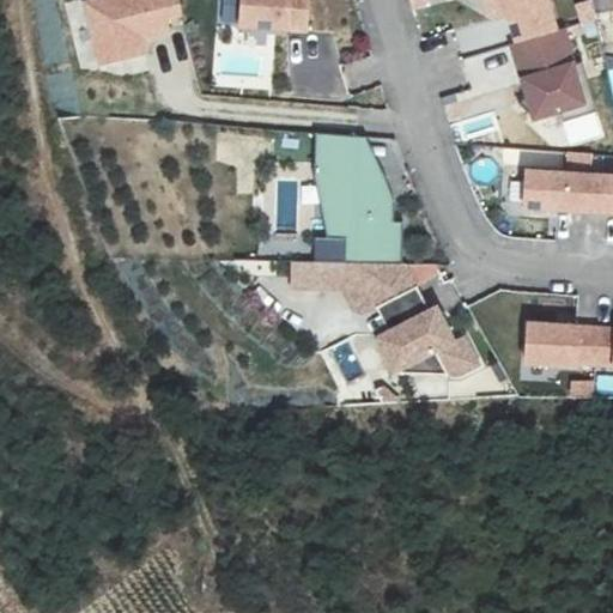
[(182,13),(178,0),(93,0),(85,2),(99,62),(143,52),(139,36),(167,29),(164,17),(182,13)]
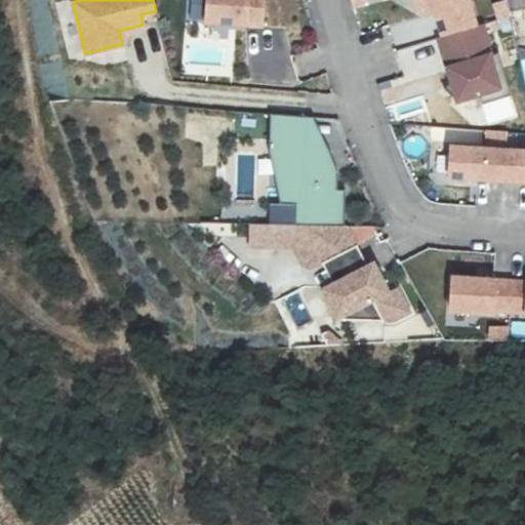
[(189,0),(189,22),(203,22),(203,0),(189,0)]
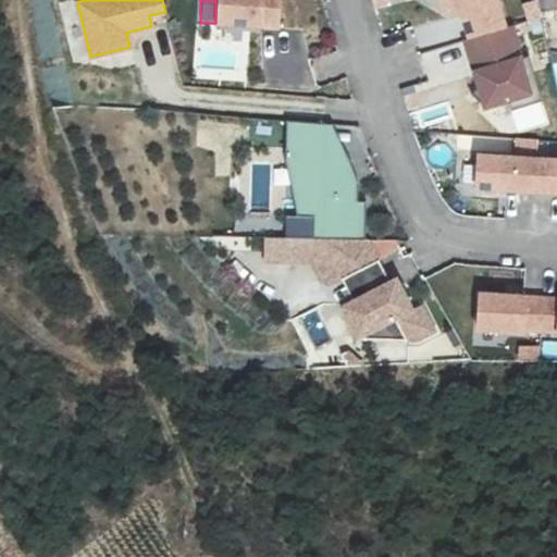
[(280,0),(220,0),(219,23),(279,26),(280,0)]
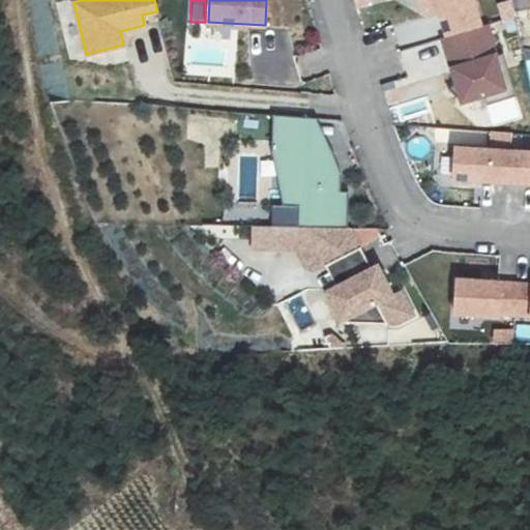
[(436,0),(437,2),(445,27),(478,17),(473,0),(436,0)]
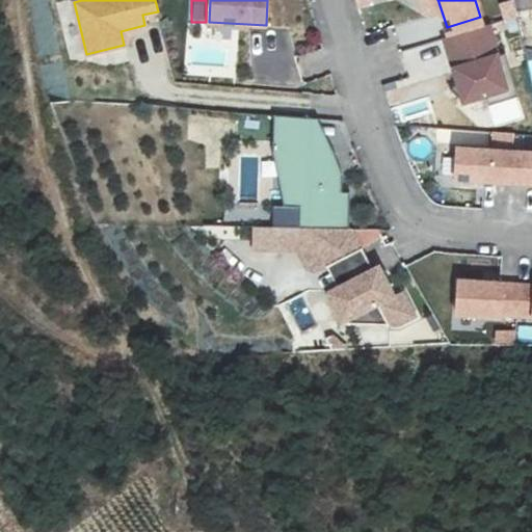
[(514,6),(512,0),(501,0),(504,9),(514,6)]
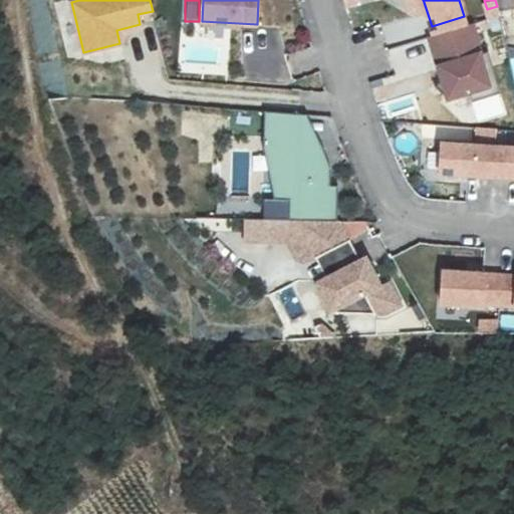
[(432,26),(427,27),(440,70),(433,78),(446,90),(467,84),(470,93),(498,85),(485,42),(478,45),(469,14),(464,16),(432,26)]
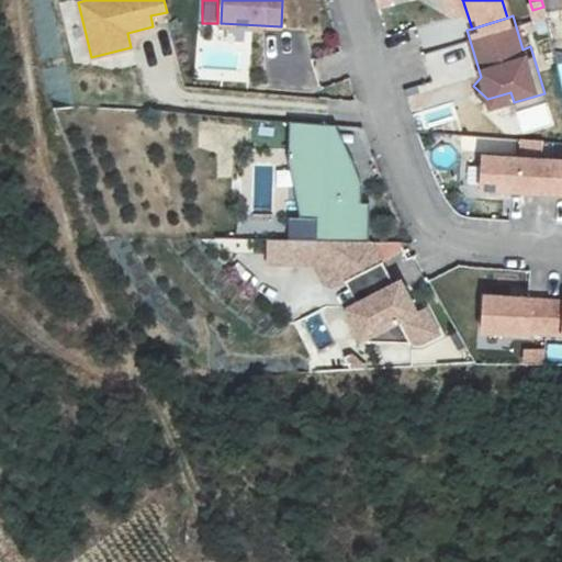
[(357,173),(334,126),(290,123),(290,161),(300,218),(288,218),(288,242),(368,242),(367,205),(359,205),(359,187),(357,173)]
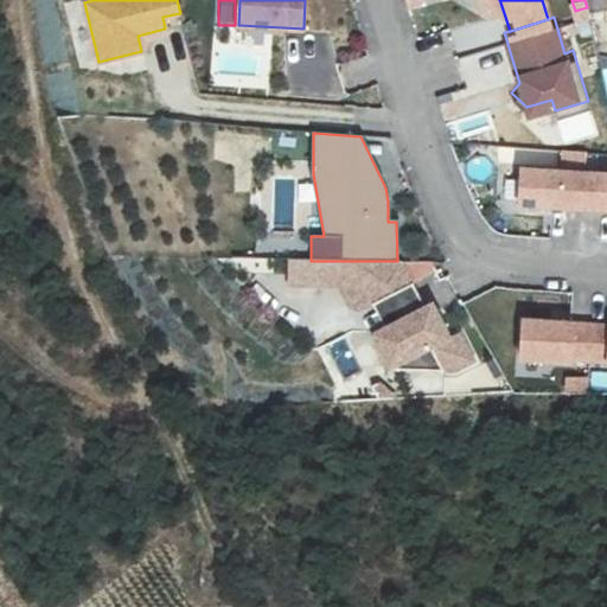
[(306,177),(306,160),(275,160),(275,177),(306,177)]
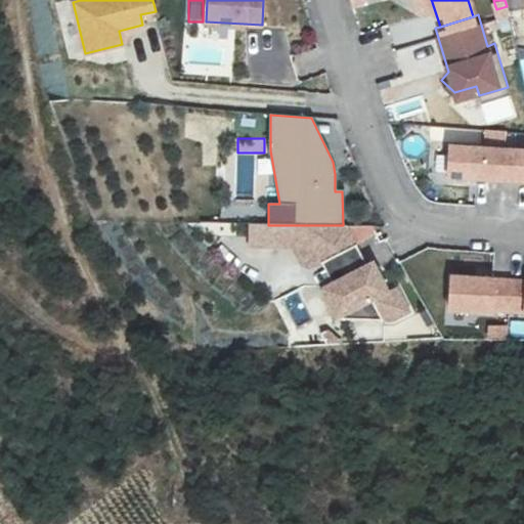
[(500,177),(503,148),(448,145),(446,174),(500,177)]
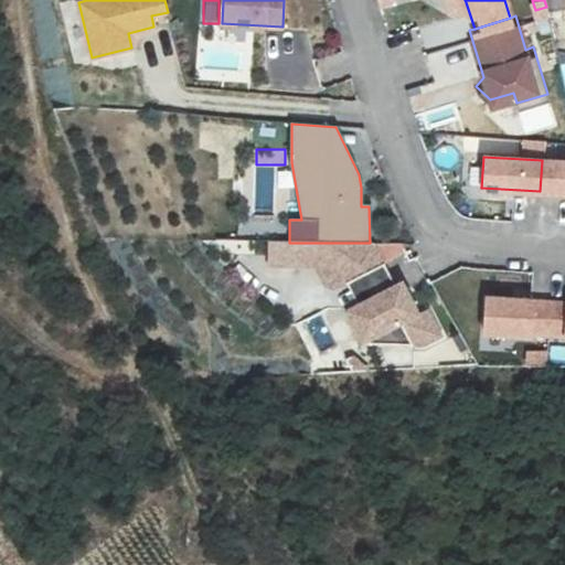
[(564,161),(542,160),(540,191),(564,192),(564,161)]
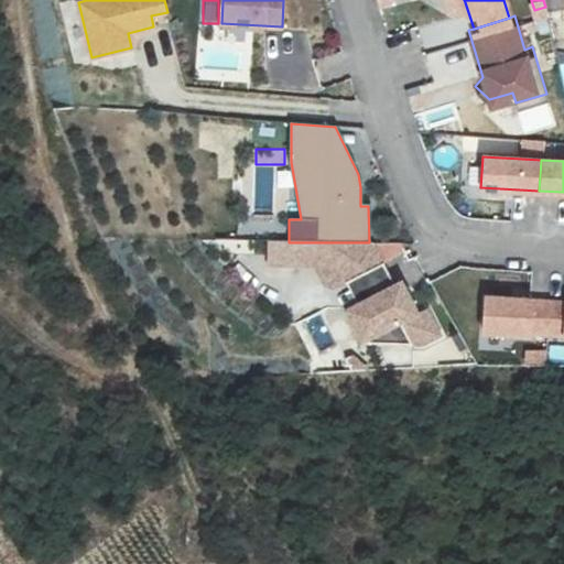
[(404,251),(401,242),(369,242),(289,242),(268,242),(268,264),(317,266),(331,286),(338,288),(347,283),(384,264),(404,251)]
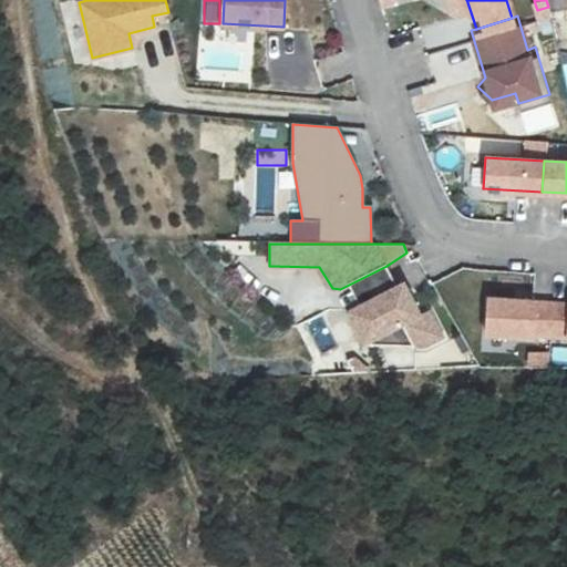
[(387,266),(349,285),(360,307),(398,287),(387,266)]
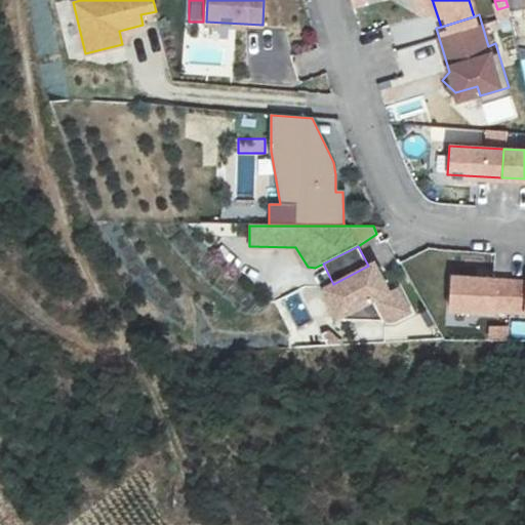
[(368,266),(333,284),(322,290),(338,320),(373,300),(384,320),(395,320),(411,312),(399,287),(390,292),(374,263),(368,266)]
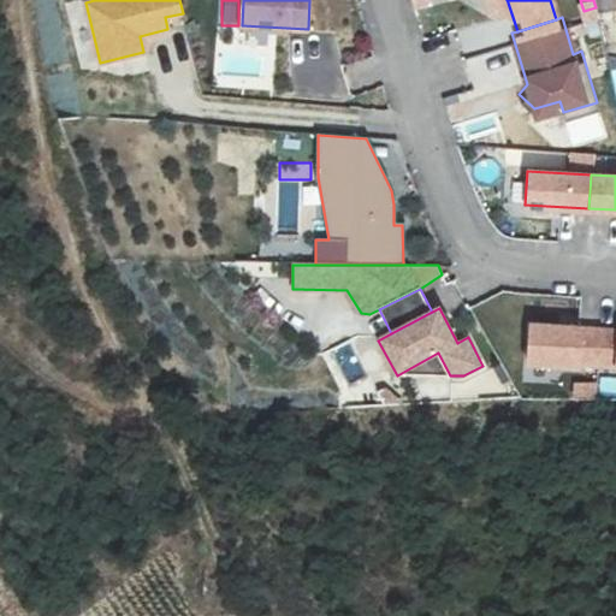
[(598,365),(600,329),(531,325),(528,363),(579,366),(579,363),(598,365)]
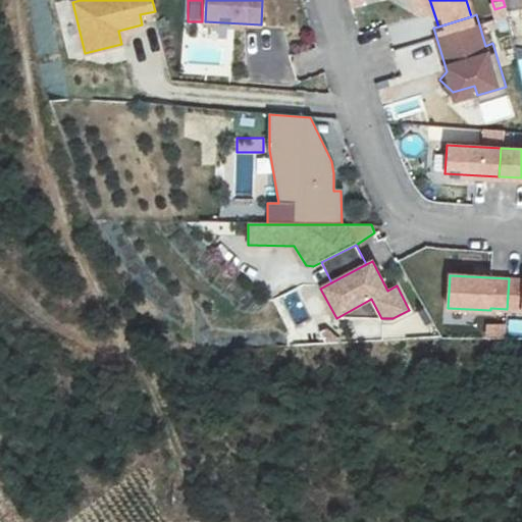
[(521,278),(509,278),(507,309),(521,309),(521,278)]
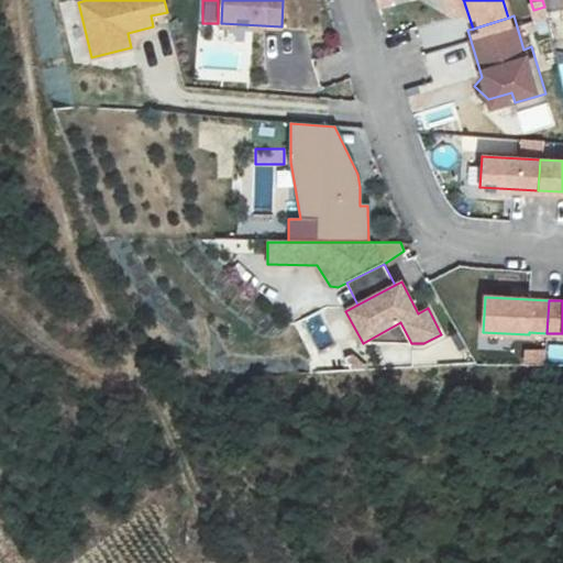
[(523,366),(544,366),(544,350),(522,351),(523,366)]
